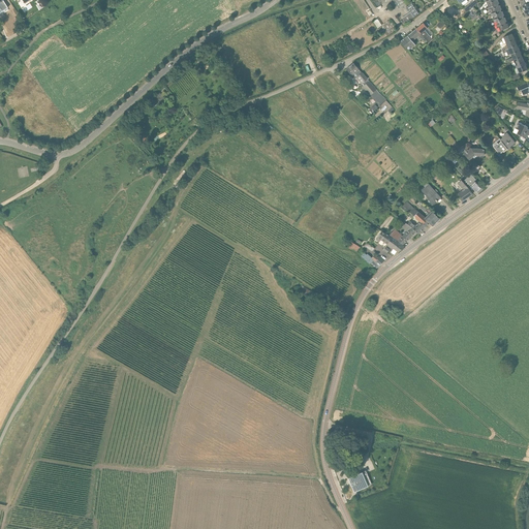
[(407,5),(406,5),(410,2),(409,0),(389,0),(386,2),(387,4),(390,3),(392,6),(393,5),(394,8),(397,6),(399,10),(400,10),(401,12),(407,7),(406,6),(407,5)]
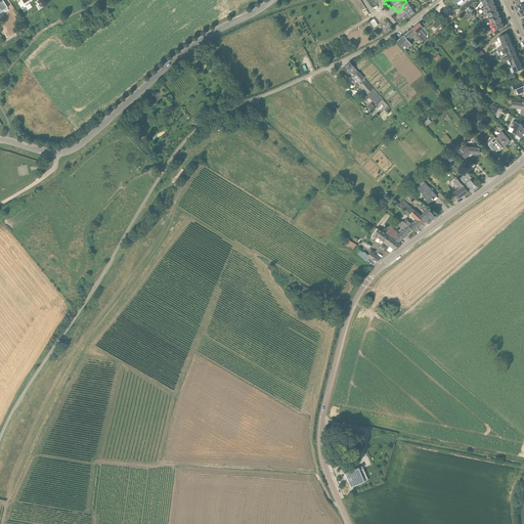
[(470,0),(460,9),(463,12),(474,2),(472,0),(470,0)]
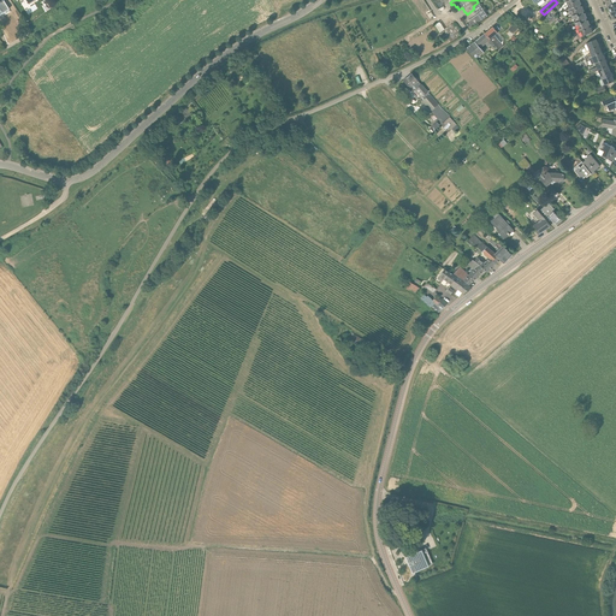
[(574,16),(584,12),(585,11),(582,6),(581,7),(580,5),(570,9),(569,9),(570,12),(572,11),(574,16)]
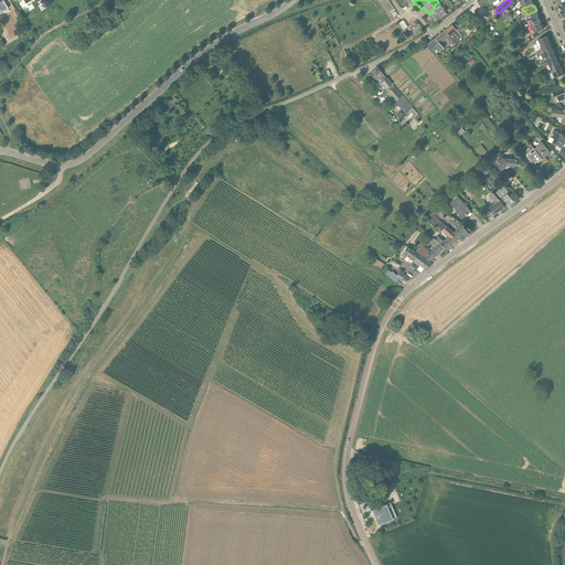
[(433,25),(443,19),(448,14),(443,8),(437,12),(438,13),(429,20),(430,22),(432,23),(433,25)]
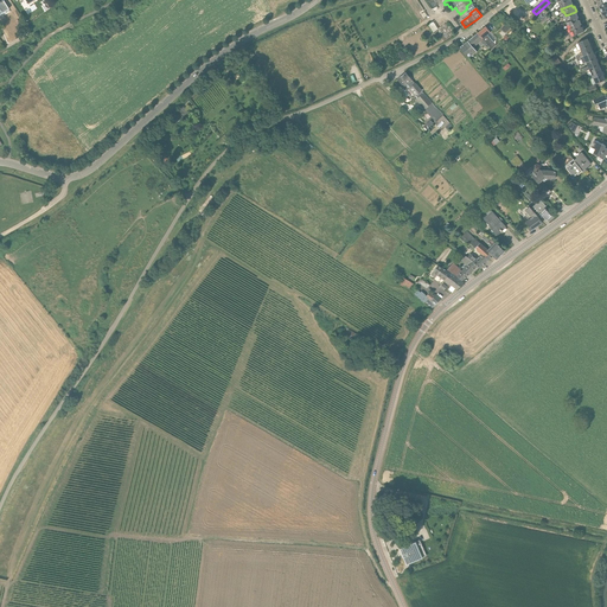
[(569,21),(577,18),(579,18),(576,13),(576,14),(575,12),(566,16),(563,16),(564,19),(567,18),(567,19),(568,19),(569,21)]
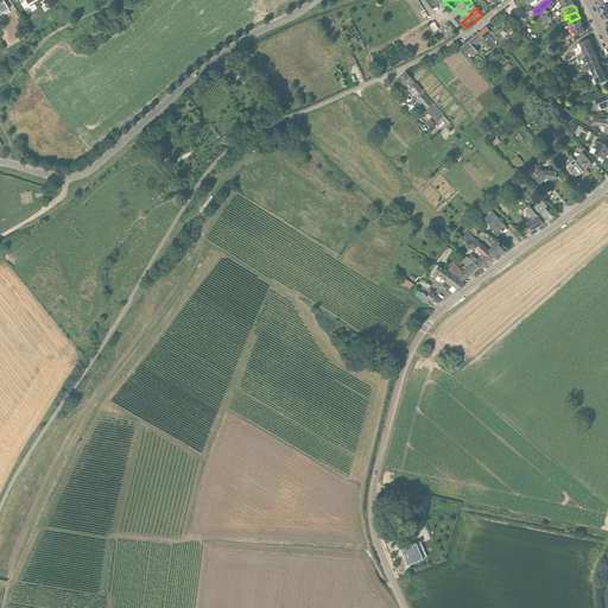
[(572,29),(582,25),(581,20),(580,20),(578,18),(570,21),(568,23),(569,26),(570,25),(571,26),(572,29)]
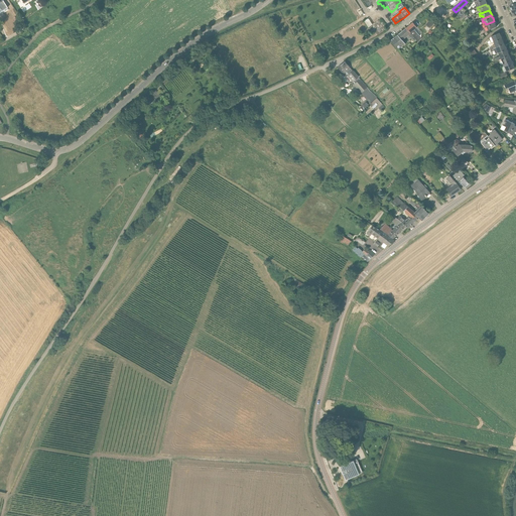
[(494,21),(486,24),(484,25),(485,27),(487,27),(488,30),(497,27),(495,23),(494,23),(494,21)]
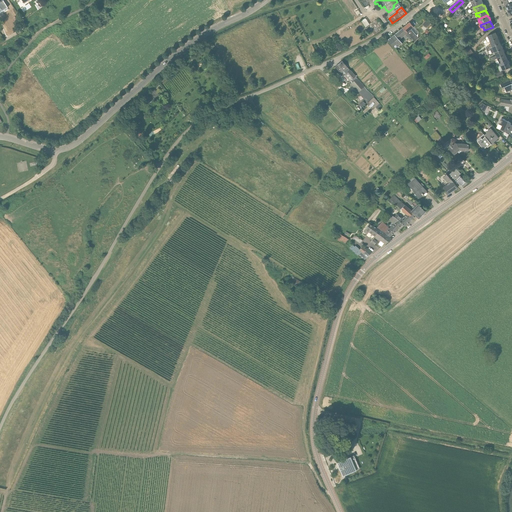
[(403,28),(411,38),(414,42),(418,39),(411,30),(414,27),(410,23),(403,28)]
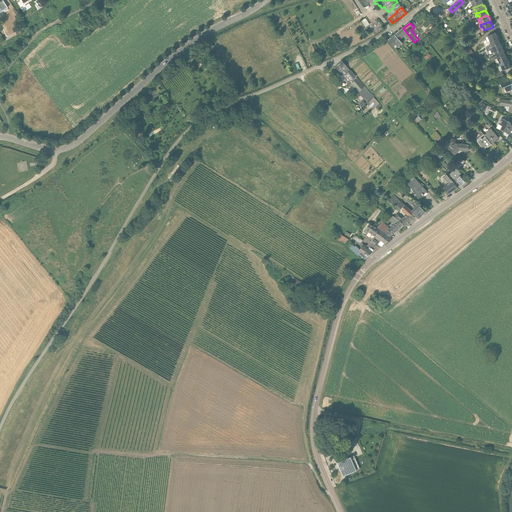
[(391,38),(399,46),(402,44),(399,40),(403,36),(406,39),(408,38),(409,39),(411,38),(403,28),(391,38)]
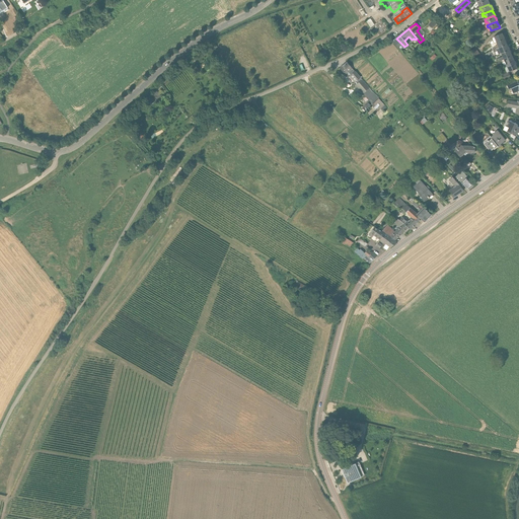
[(497,43),(505,40),(502,33),(494,36),(497,43)]
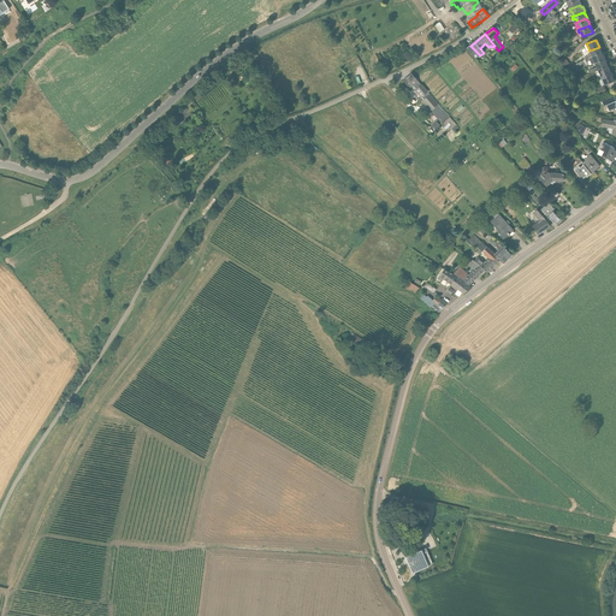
[(475,59),(480,55),(471,46),(467,49),(475,59)]
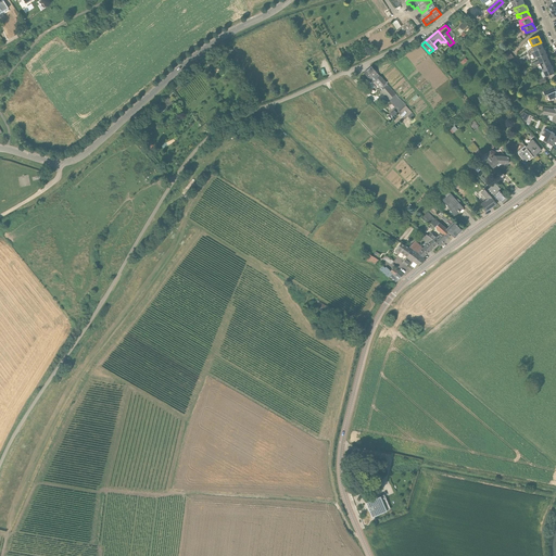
[(528,52),(529,54),(543,48),(541,42),(532,46),(533,49),(530,50),(531,51),(528,52)]
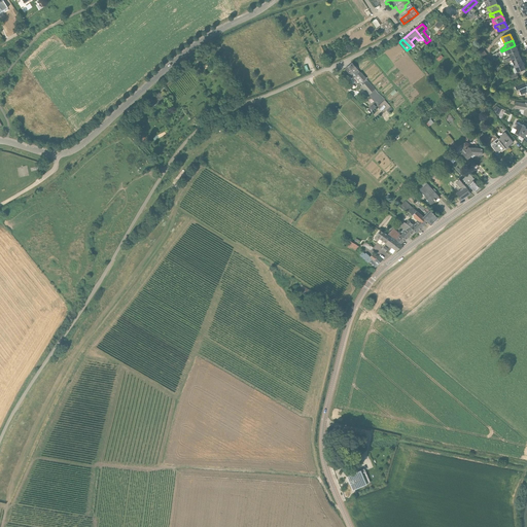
[(506,56),(510,55),(518,51),(515,45),(501,51),(501,54),(504,51),(506,56)]
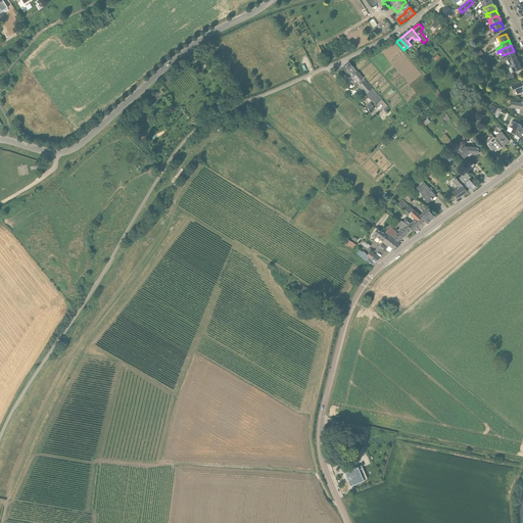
[(504,61),(506,60),(516,56),(514,51),(506,54),(507,57),(502,59),(503,59),(500,61),(501,63),(504,61)]
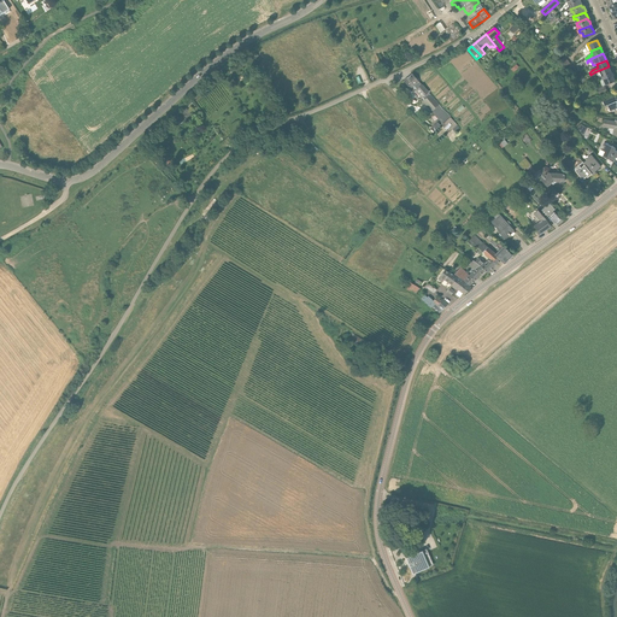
[(601,77),(612,72),(609,66),(597,71),(598,75),(600,74),(601,77)]
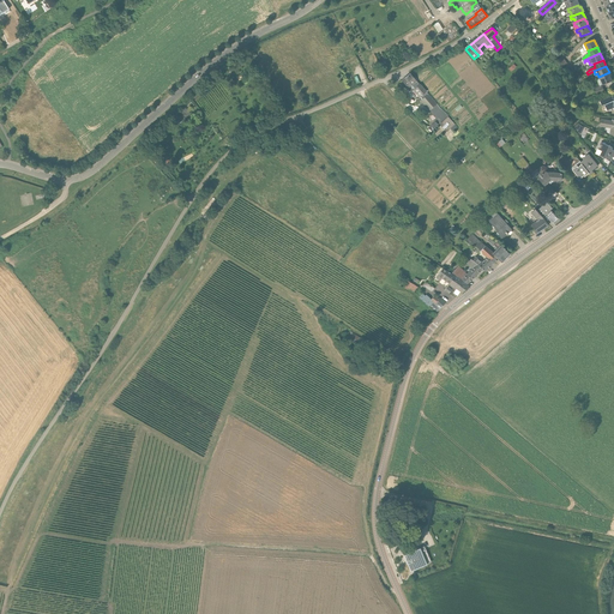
[(609,72),(599,77),(596,78),(600,86),(602,85),(613,80),(609,72)]
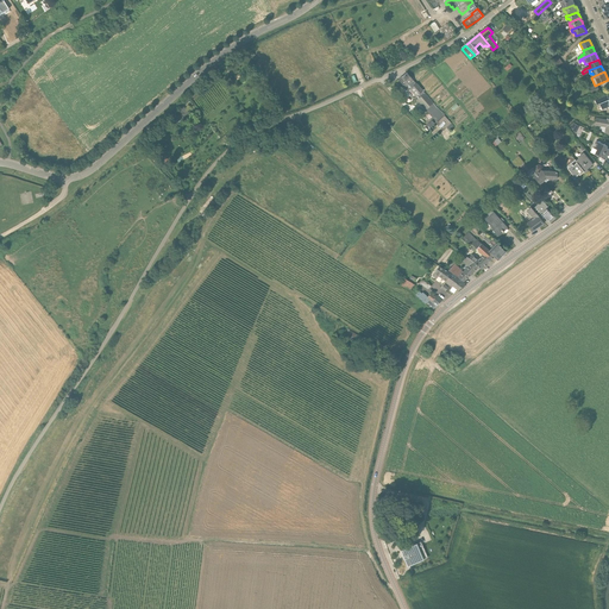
[(399,80),(406,88),(408,86),(410,88),(407,92),(414,100),(415,101),(416,101),(426,111),(438,123),(435,124),(443,131),(451,124),(444,115),(445,115),(438,108),(416,85),(407,73),(399,80)]
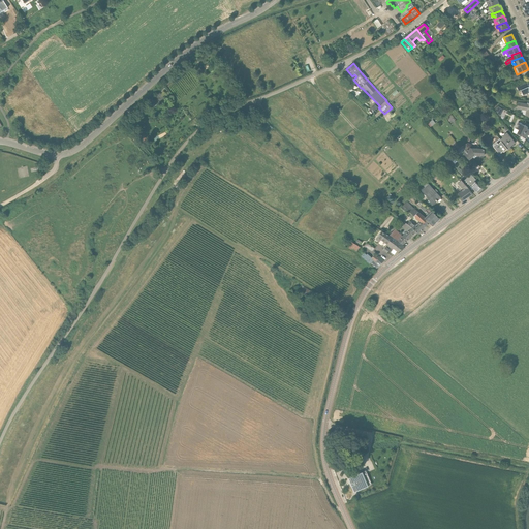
[(517,74),(510,76),(514,83),(521,80),(519,73),(517,74)]
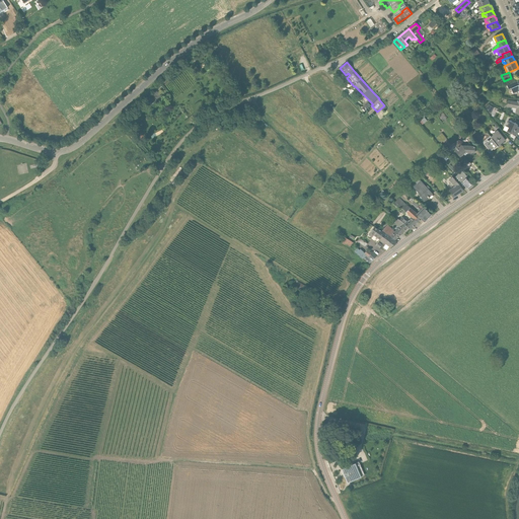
[(518,84),(517,81),(507,86),(509,89),(511,88),(513,93),(518,91),(518,92),(518,91),(518,84)]
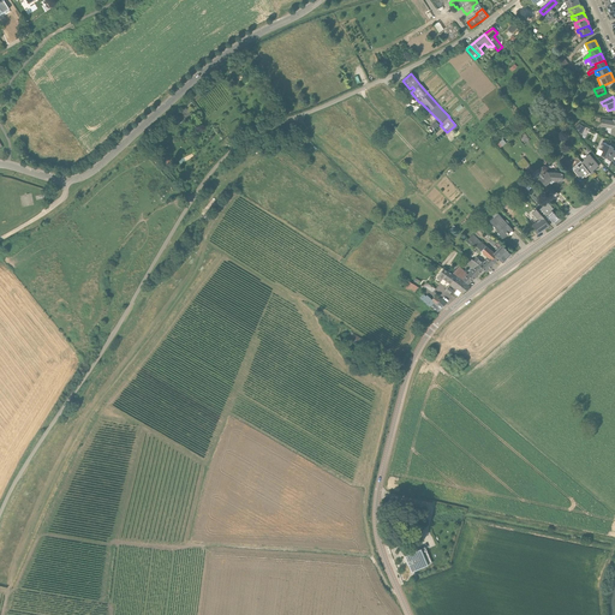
[(174,119),(178,124),(187,115),(184,111),(174,119)]
